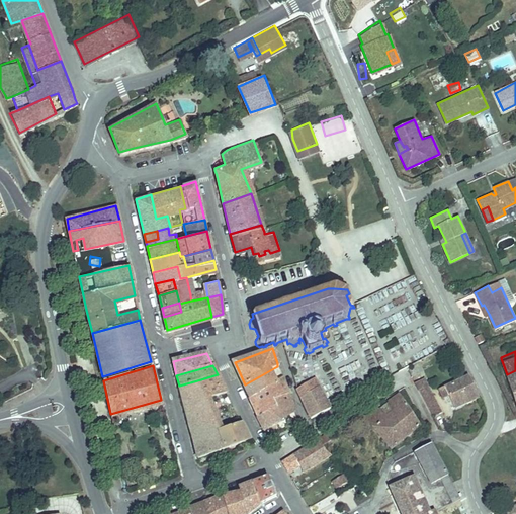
[(277,366),(245,384),(251,399),(282,380),(279,371),(277,366)]
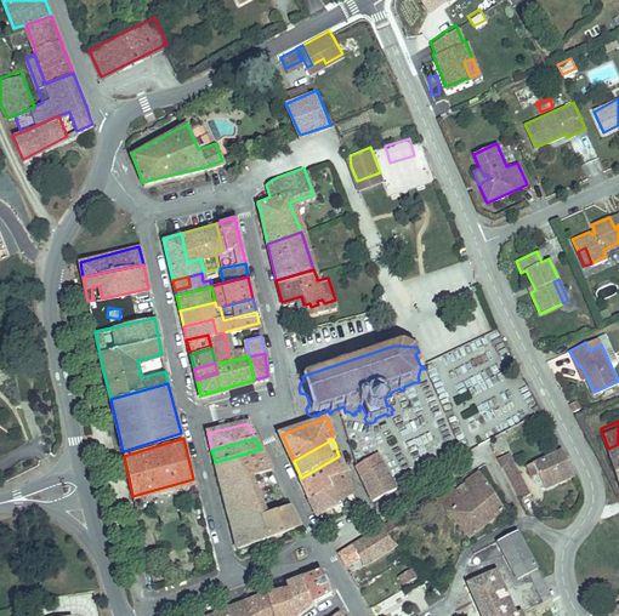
[(618,444),(608,449),(618,479),(618,444)]
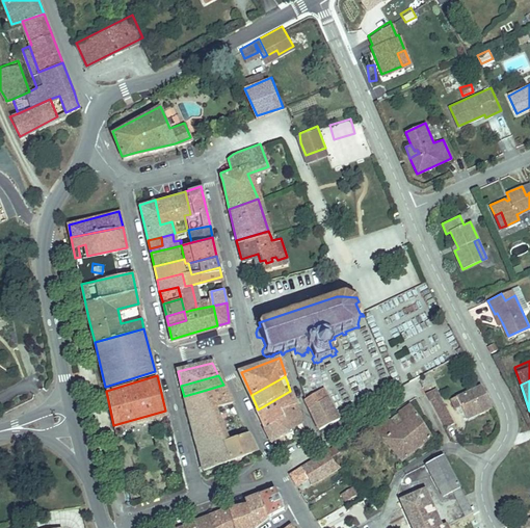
[(223,385),(203,391),(208,411),(232,403),(223,385)]
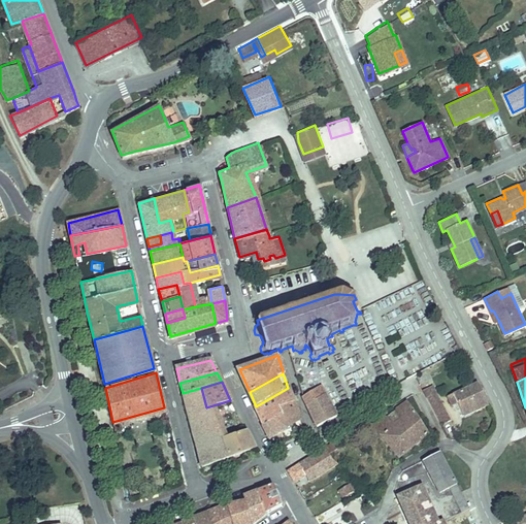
[(477,383),(454,392),(464,415),(487,404),(478,383),(477,383)]
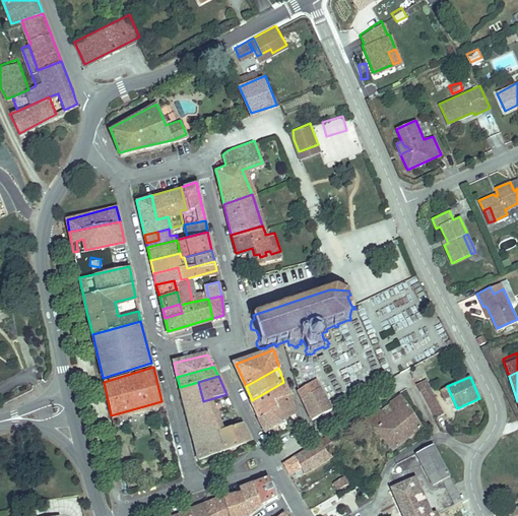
[(198,382),(180,387),(189,423),(195,448),(214,441),(211,434),(203,401),(198,382)]
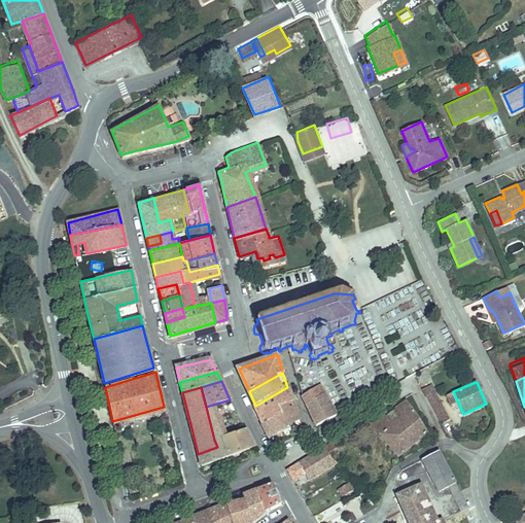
[(287,387),(255,406),(264,425),(280,414),(279,409),(293,401),(287,387)]
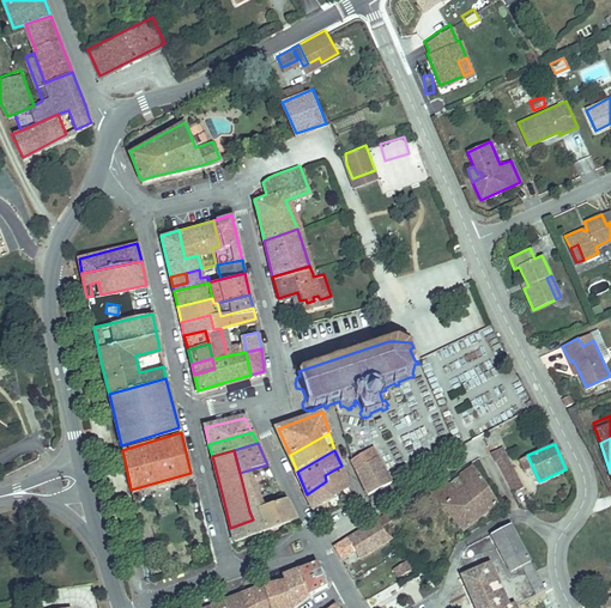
[(370,450),(351,461),(352,466),(356,472),(377,461),(370,450)]
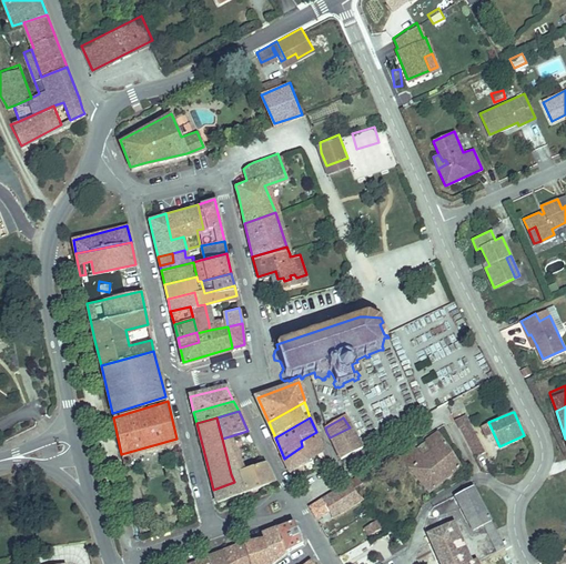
[(484,435),(491,433),(485,420),(478,423),(484,435)]
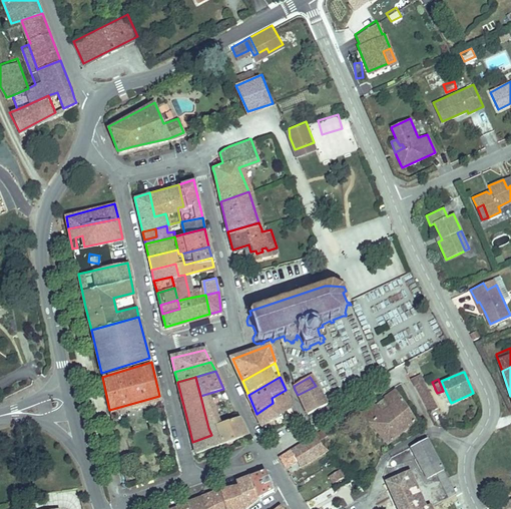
[(316,386),(298,395),(307,414),(326,404),(316,386)]
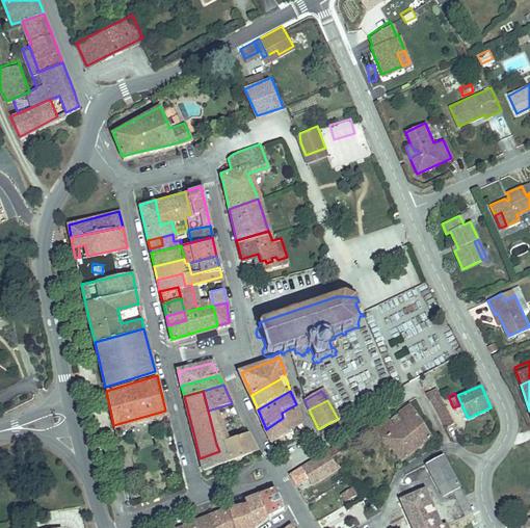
[(409,402),(398,410),(404,418),(382,436),(402,456),(404,455),(432,432),(409,402)]
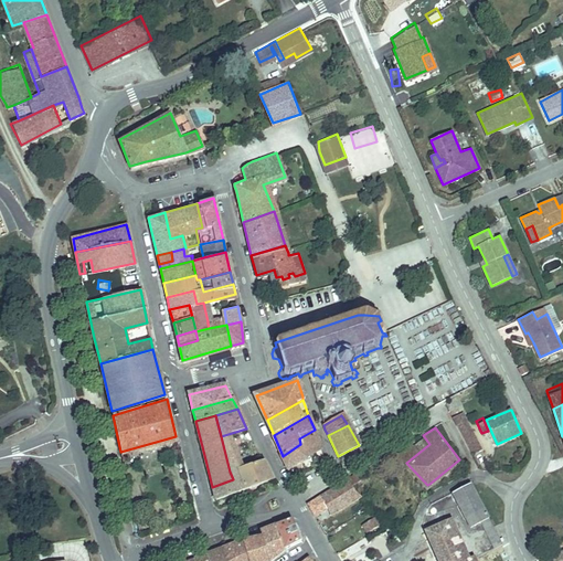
[(465,427),(460,429),(474,453),(482,447),(471,429),(467,430),(465,427)]
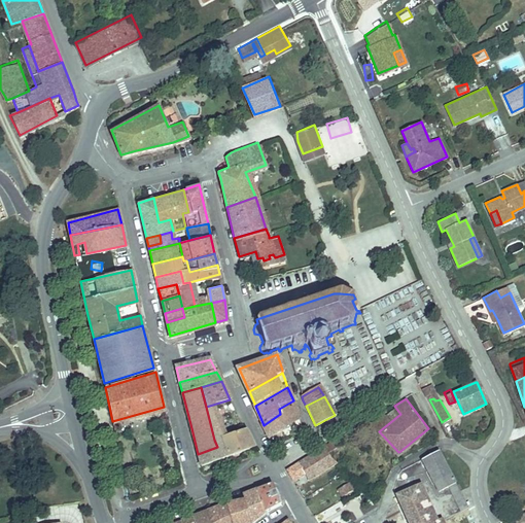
[(280,414),(264,425),(269,436),(270,438),(301,418),(293,401),(279,409),(280,414)]
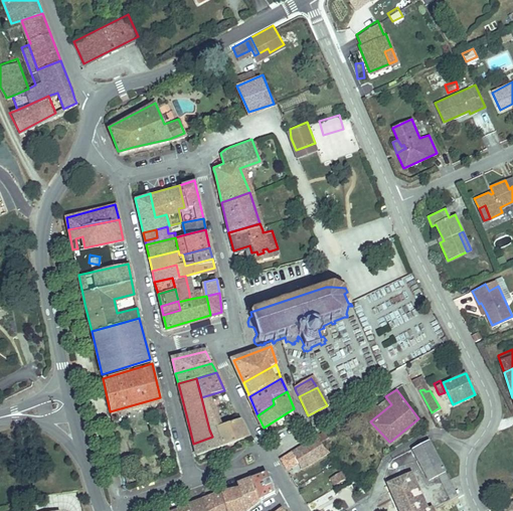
[(373,405),(369,401),(358,407),(370,421),(391,404),(385,396),(373,405)]
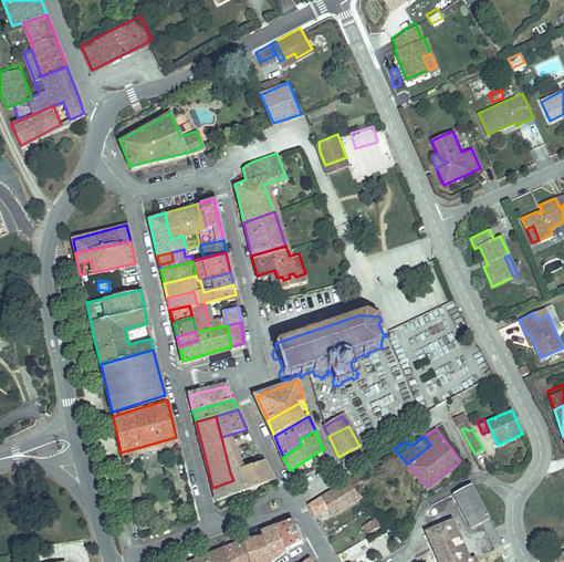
[(388,453),(380,457),(384,462),(392,458),(388,453)]
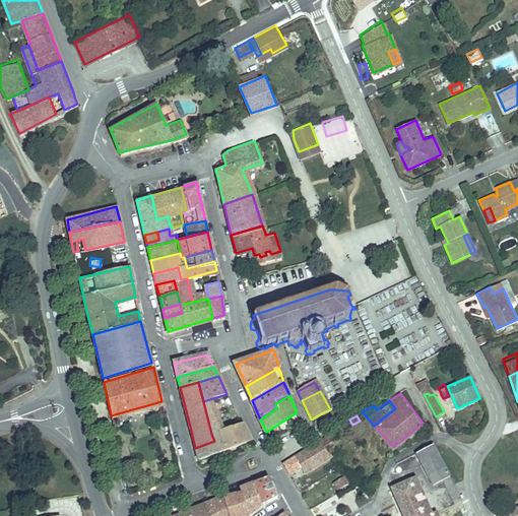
[(214,441),(195,448),(197,460),(198,460),(250,443),(241,425),(211,434),(214,441)]
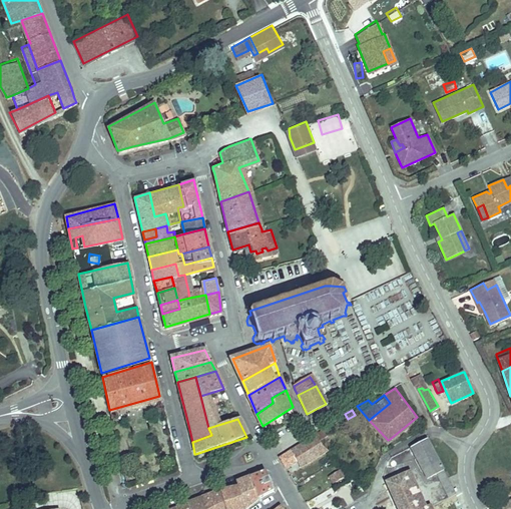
[(324,427),(315,433),(318,438),(327,433),(324,427)]
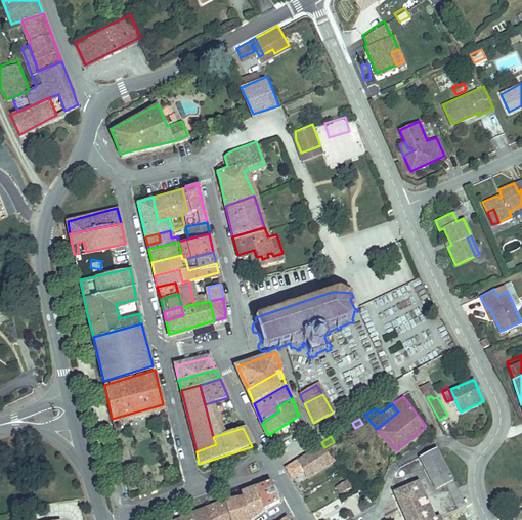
[(286,465),(292,475),(324,455),(327,458),(331,455),(327,450),(324,447),(321,442),(286,465)]
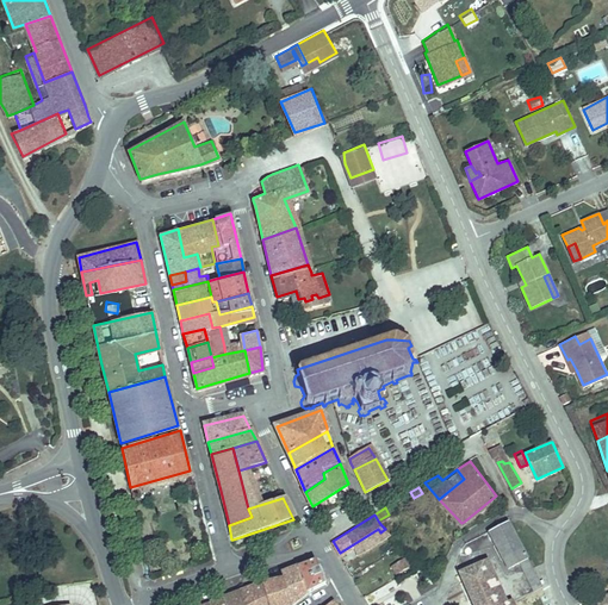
[(508,517),(489,528),(508,565),(520,559),(535,586),(544,582),(523,544),(508,517)]
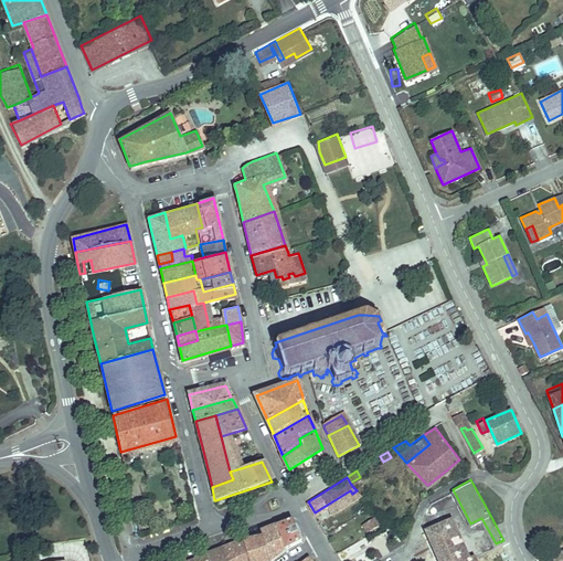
[(274,496),(267,498),(271,505),(277,503),(274,496)]
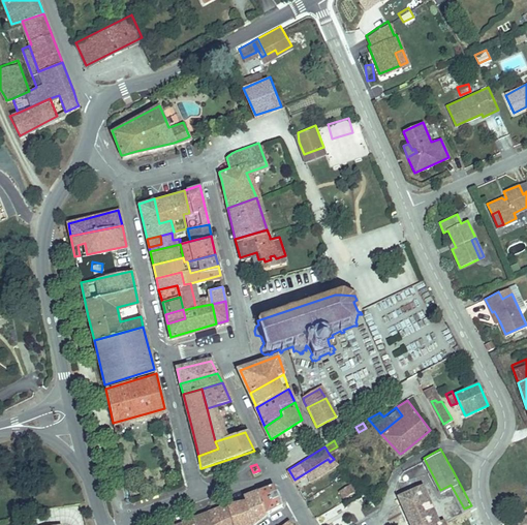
[(348,479),(336,490),(342,497),(354,487),(348,479)]
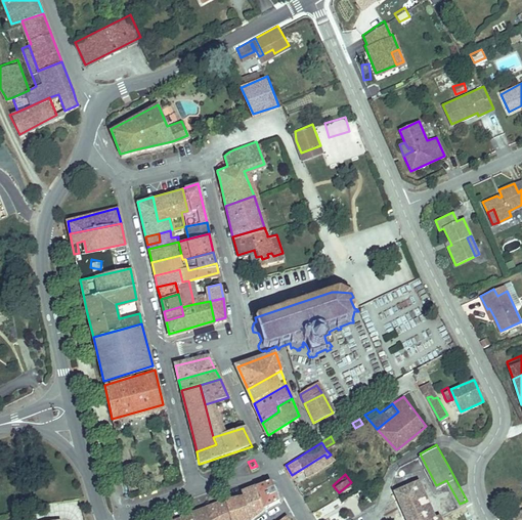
[(418,477),(394,488),(405,514),(408,519),(440,519),(443,519),(441,513),(440,511),(435,513),(430,503),(418,477)]
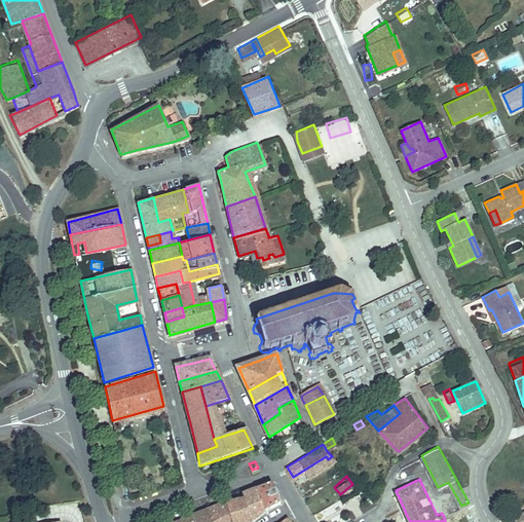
[(271,480),(255,486),(266,509),(281,500),(271,480)]
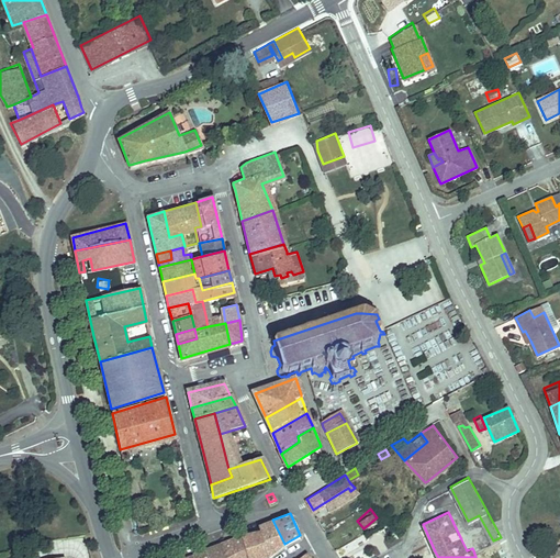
[(272,520),(258,525),(260,531),(269,555),(284,544),(272,520)]
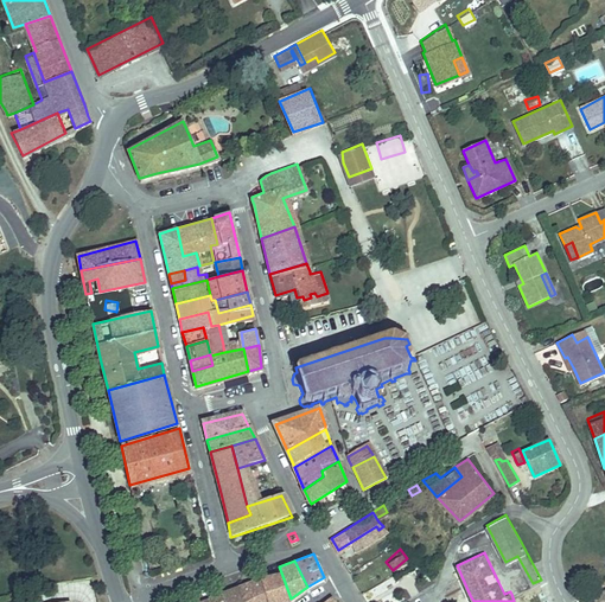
[(354,578),(368,588),(379,574),(364,564),(354,578)]
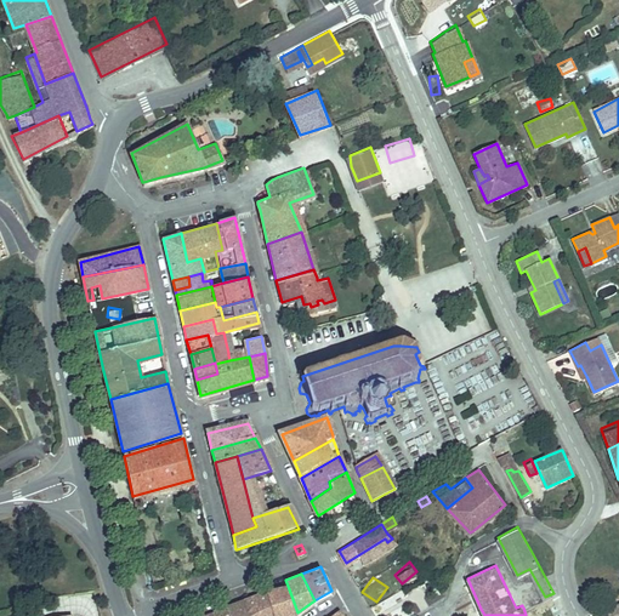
[(266,589),(274,615),(293,615),(297,612),(288,586),(266,589)]
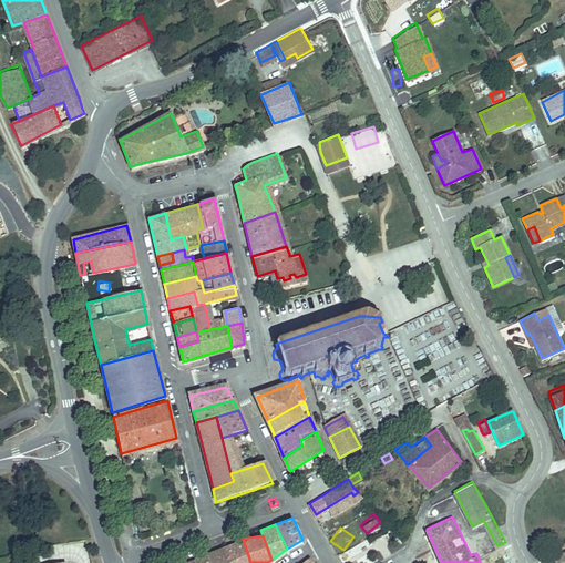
[(242,538),(222,546),(228,562),(250,562),(243,539),(242,538)]
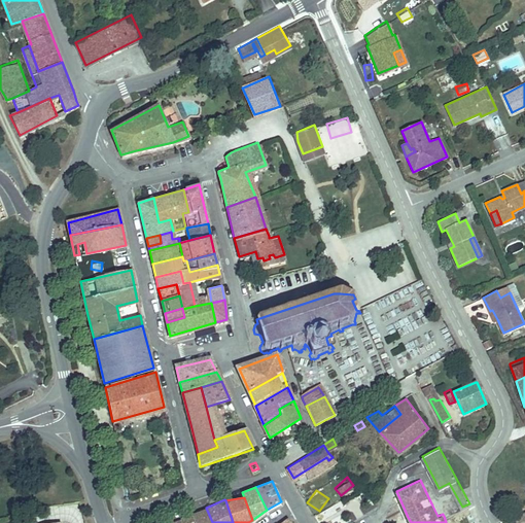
[(446,522),(443,522),(457,522),(455,517),(464,513),(461,507),(444,516),(446,522)]
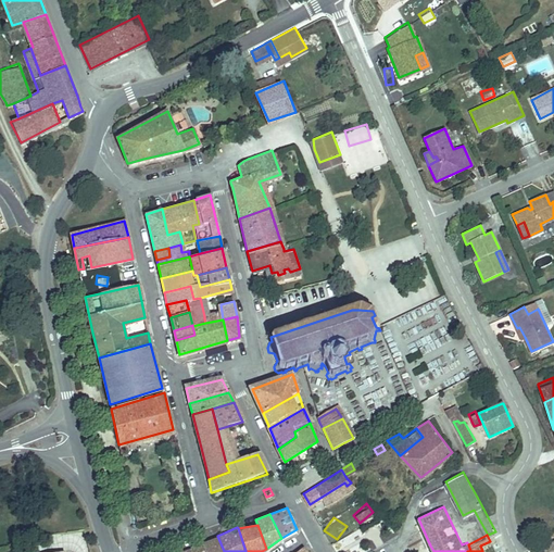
[(198,551),(202,550),(202,551),(224,551),(217,536),(176,551),(198,551)]
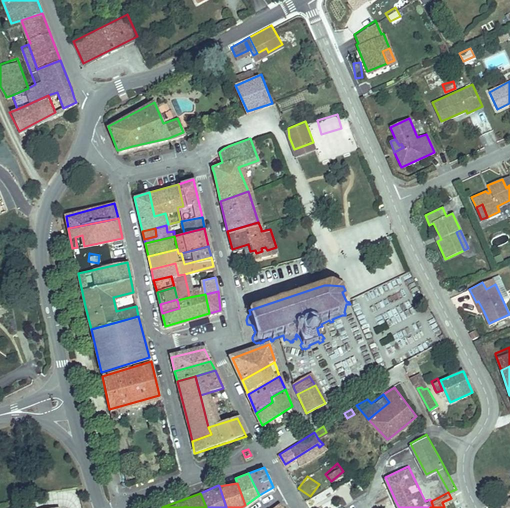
[(509,507),(509,495),(503,499),(500,501),(503,507),(509,507)]
